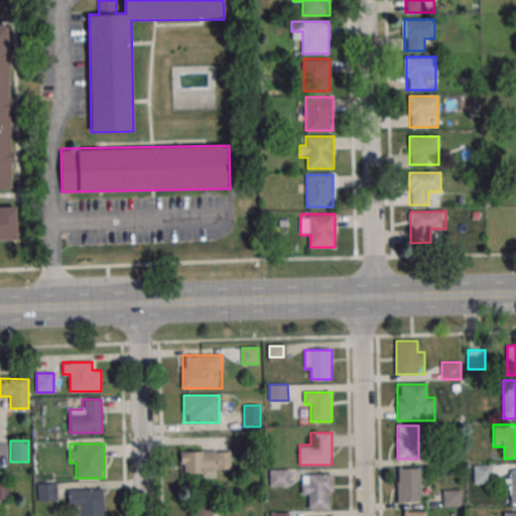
[(231,450),(180,450),(180,473),(231,473),(231,450)]
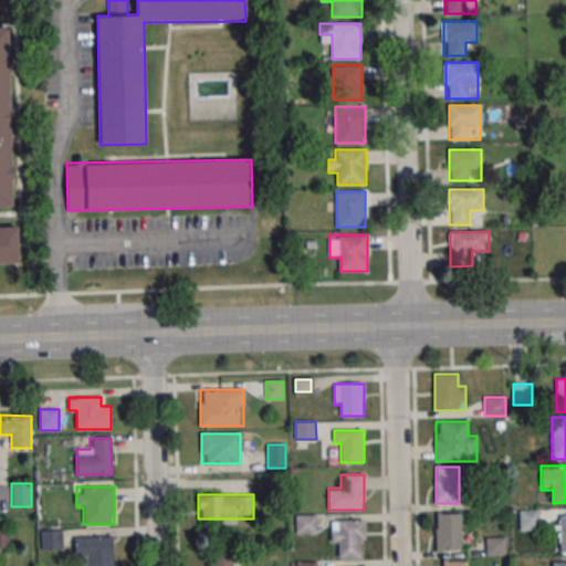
[(540,510),(520,510),(520,531),(540,531),(540,510)]
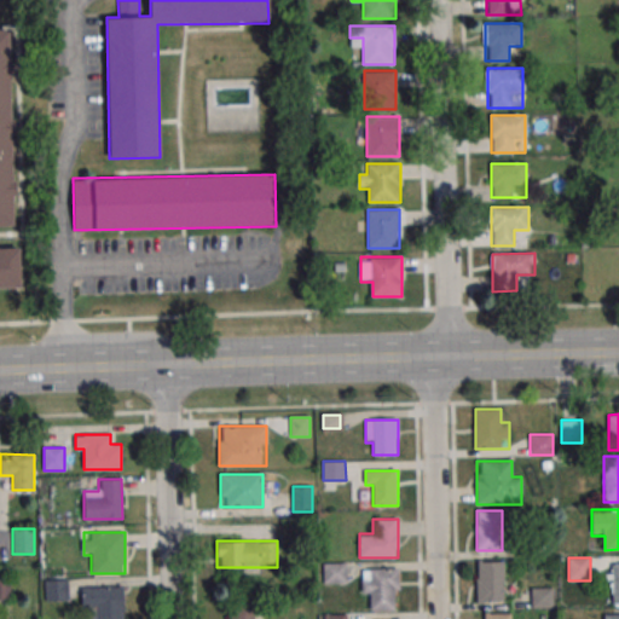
[(478,562),(503,561),(504,600),(479,600),(478,562)]
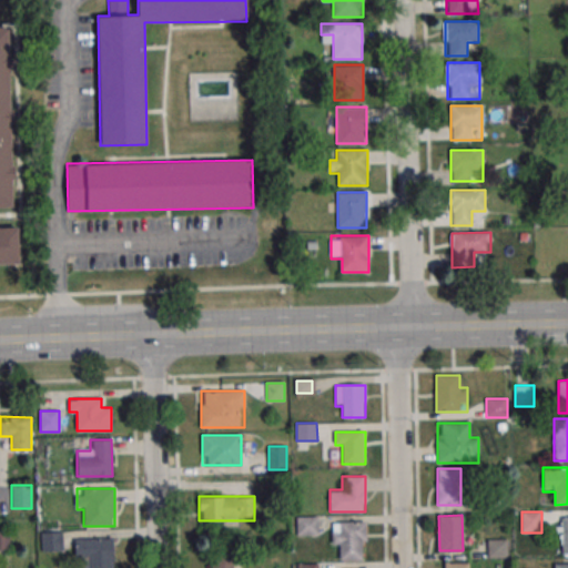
[(296,517),(296,536),(318,536),(318,517),(296,517)]
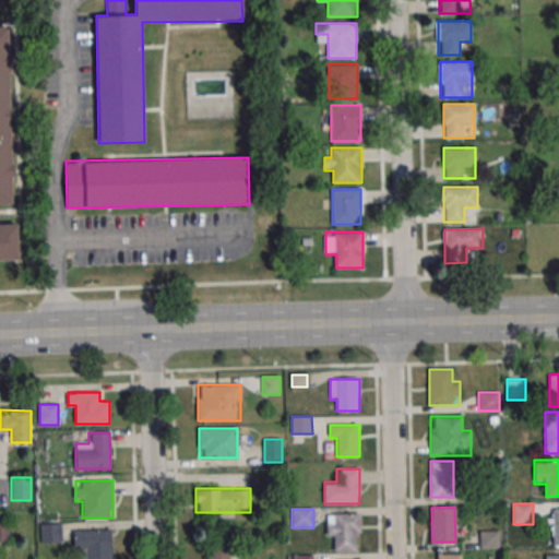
[(558,509),(549,509),(549,546),(558,546),(558,509)]
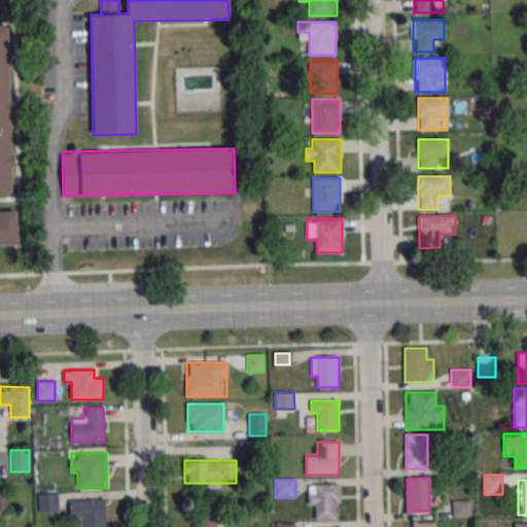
[(315,486),(315,519),(336,519),(336,503),(339,503),(339,485),(315,486)]
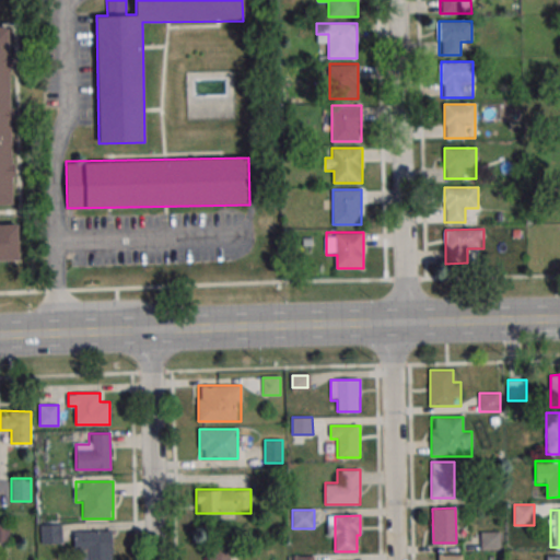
[(42,543),(61,543),(61,525),(42,525),(42,543)]
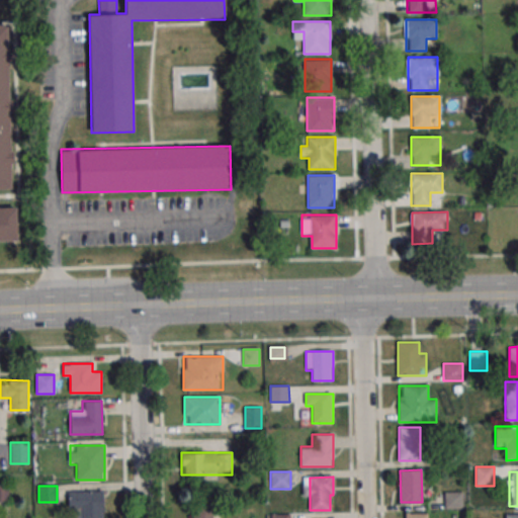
[(103,517),(103,492),(69,492),(69,510),(80,510),(79,517),(103,517)]
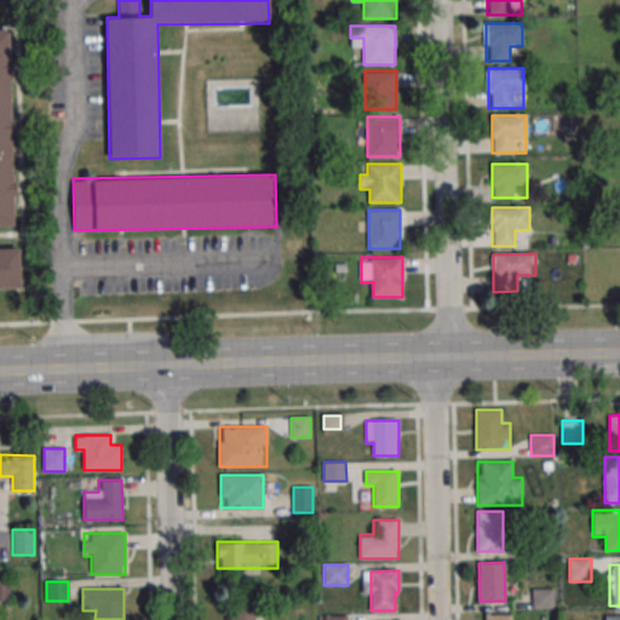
[(554,608),(554,589),(532,589),(532,608),(554,608)]
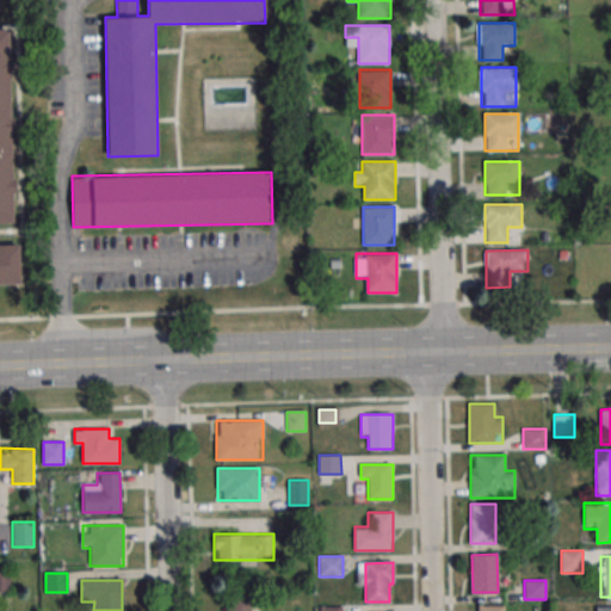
[(252,610),(253,596),(227,596),(227,610),(252,610)]
